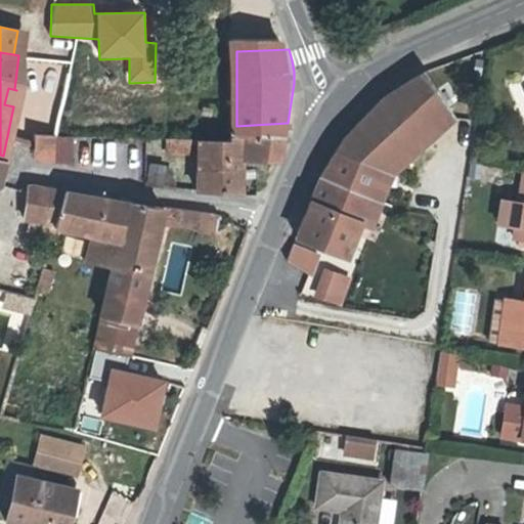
[(523,100),(523,67),(509,75),(521,101),(523,100)]
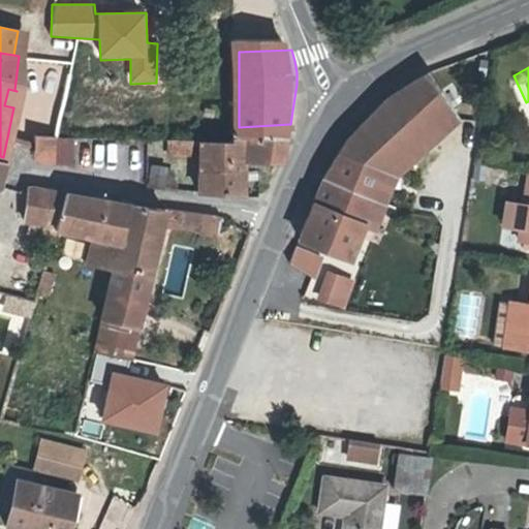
[(405,91),(432,125),(447,110),(431,79),(406,90),(405,91)]
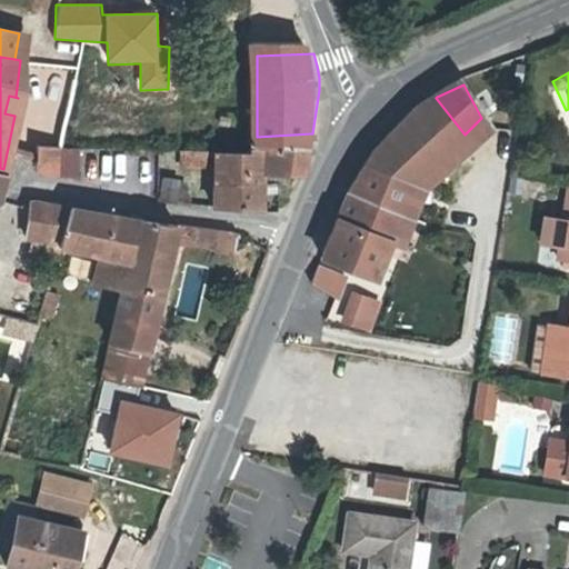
[(5,113),(15,116),(18,98),(9,96),(5,113)]
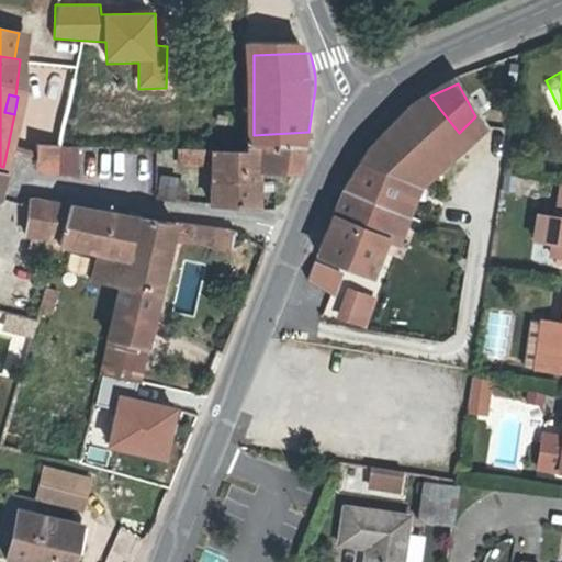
[(430,97),(389,135),(424,170),(459,133),(430,97)]
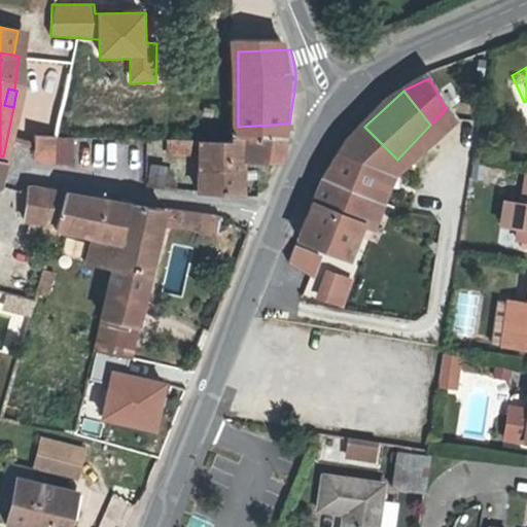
[(289,124),(238,127),(238,139),(203,143),(203,170),(250,166),(249,154),(280,152),(284,151),(289,124)]
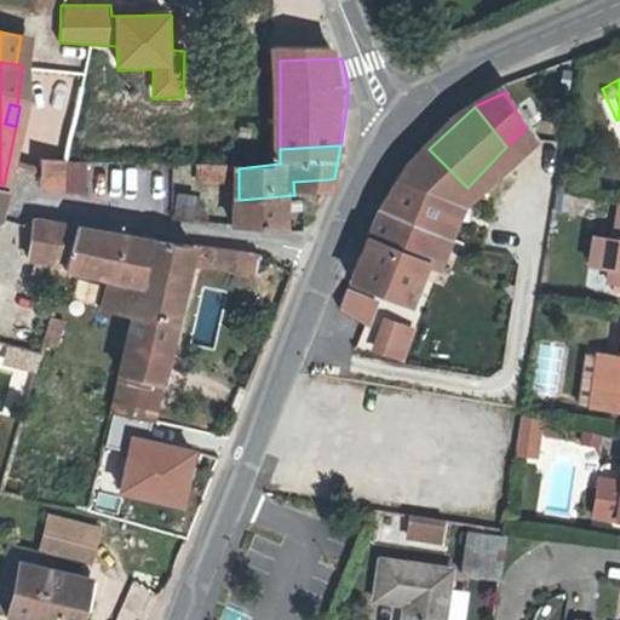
[(59,184),(63,161),(64,150),(39,149),(34,178),(59,184)]
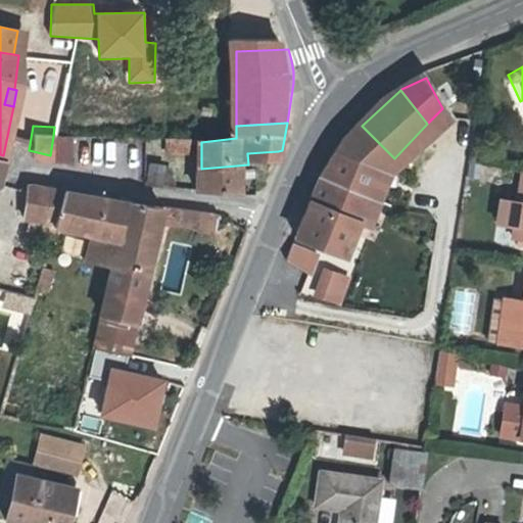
[(364,196),(371,199),(383,170),(394,158),(362,126),(360,128),(329,174),(326,179),(364,196)]
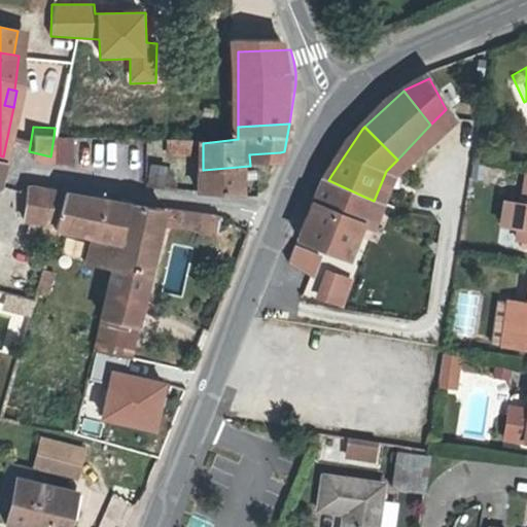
[(526,152),(512,151),(507,183),(505,207),(503,223),(526,225),(526,152)]
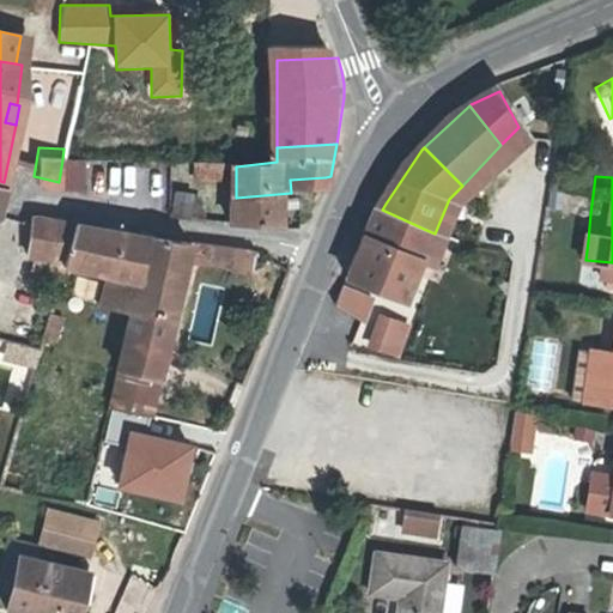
[(291,193),(236,198),(236,220),(292,217),(291,193)]
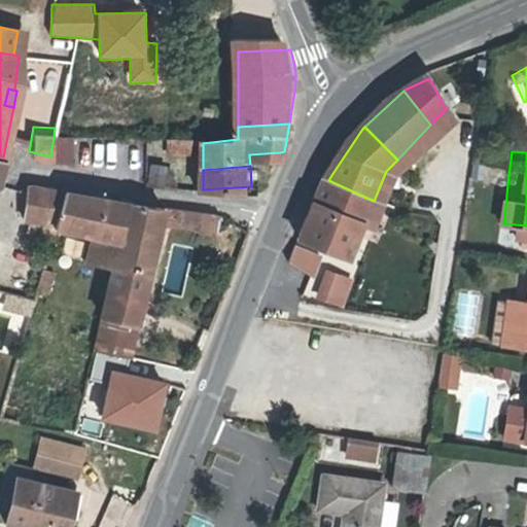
[(147,184),(160,186),(185,189),(186,175),(148,174),(147,184)]
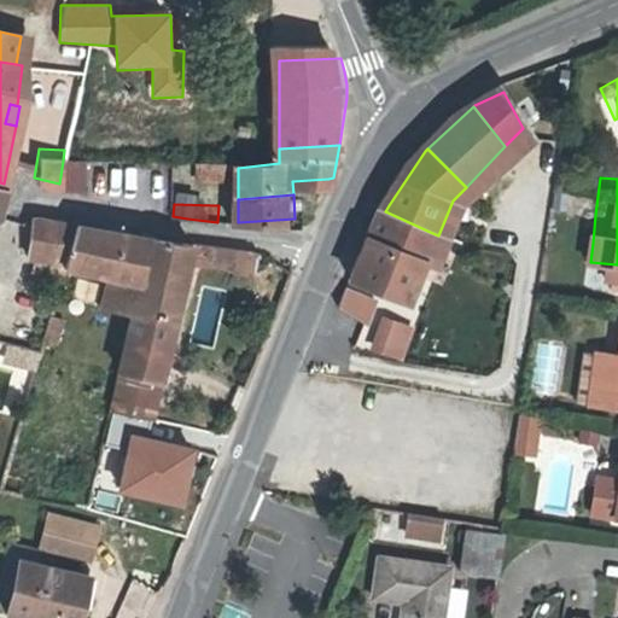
[(430,232),(385,211),(359,273),(410,296),(430,252),(421,249),(430,232)]
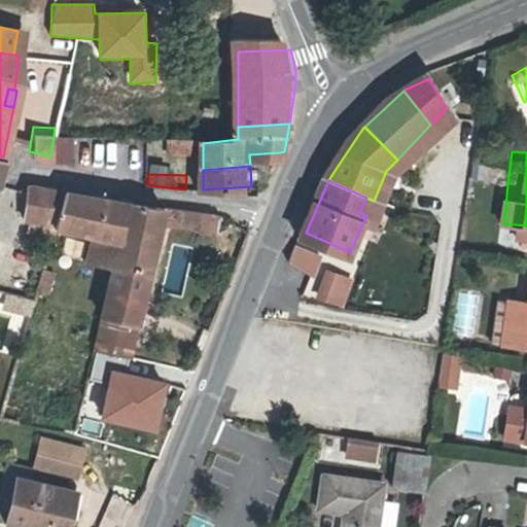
[(505,207),(507,183),(489,180),(486,205),(505,207)]
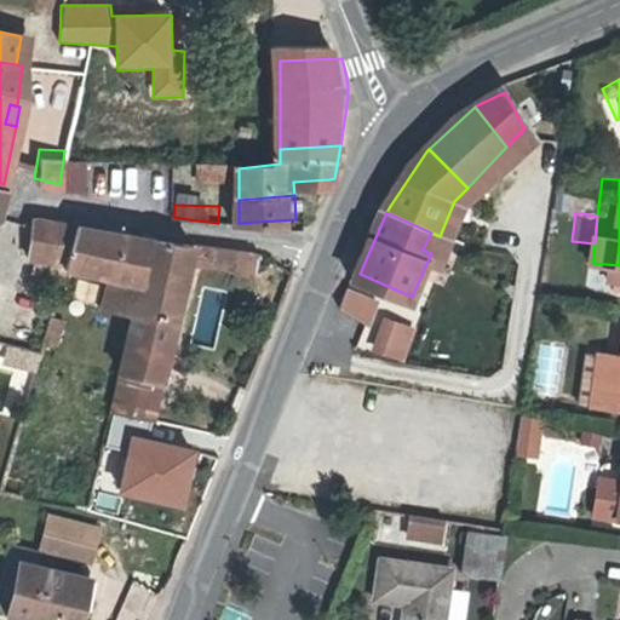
[(42,256),(53,219),(32,214),(19,248),(32,252),(29,265),(55,273),(58,260),(42,256)]
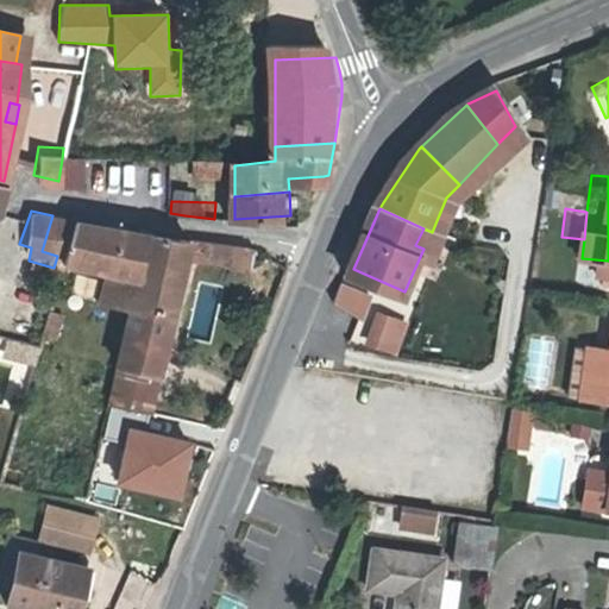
[(79,220),(52,215),(42,251),(57,256),(67,259),(79,220)]
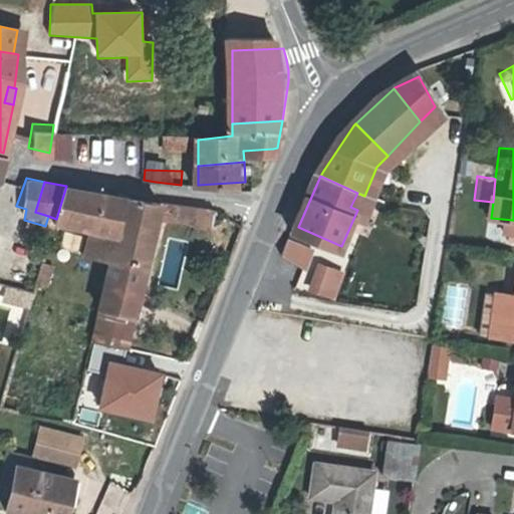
[(66,186),(56,219),(55,221),(92,231),(86,254),(114,262),(134,200),(66,186)]
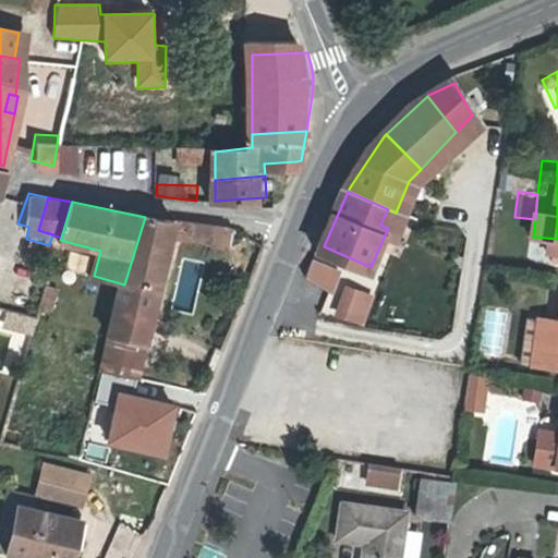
[(396,213),(388,209),(380,225),(388,228),(396,213)]
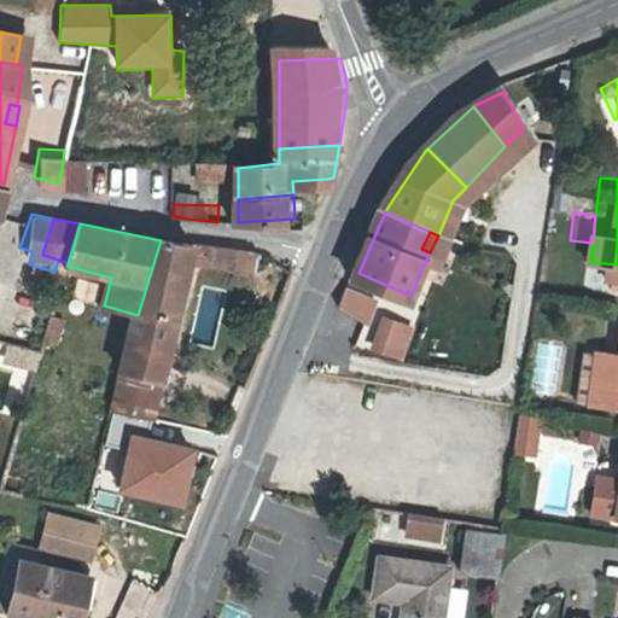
[(138,315),(126,359),(168,367),(198,268),(235,270),(256,266),(258,249),(175,244),(161,240),(138,315)]
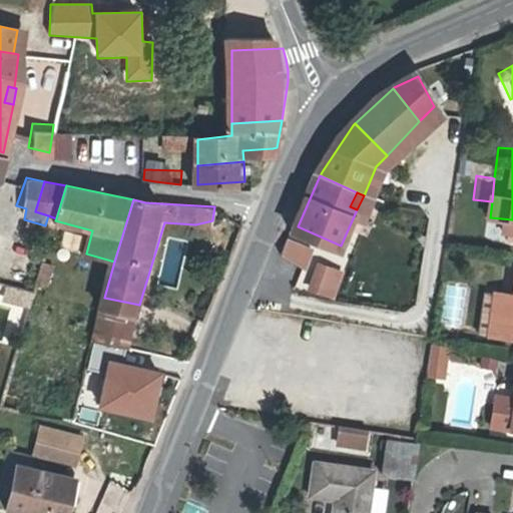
[(512,255),(503,254),(500,281),(481,279),(478,304),(486,306),(484,323),(512,327),(512,255)]
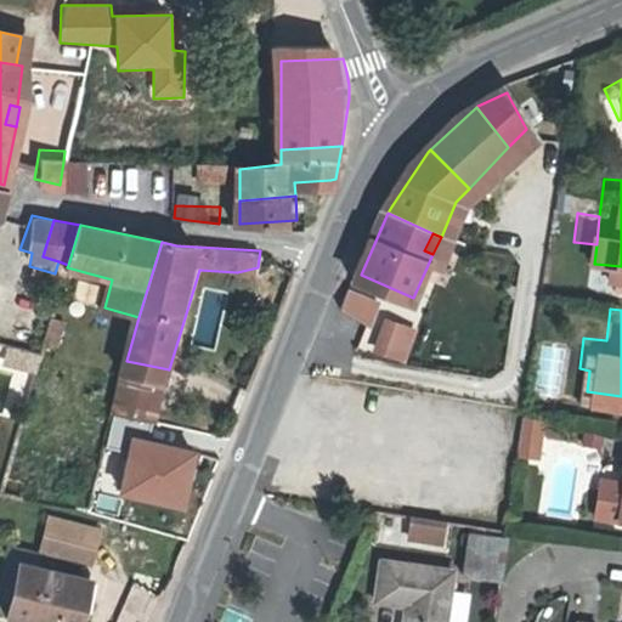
[(68,315),(55,311),(39,363),(47,366),(52,346),(60,346),(68,315)]
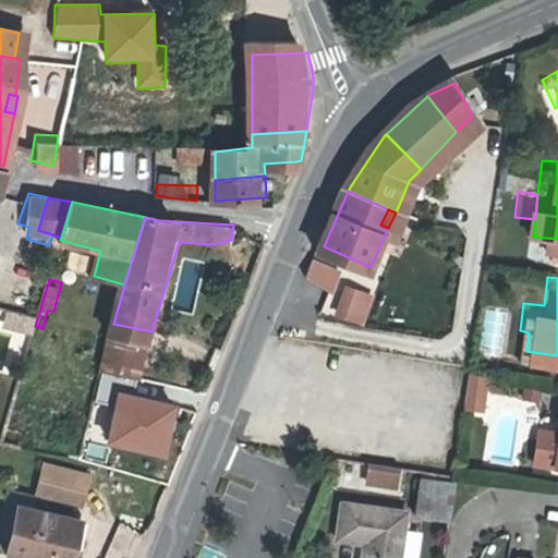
[(374,298),(346,287),(335,316),(363,327),(374,298)]
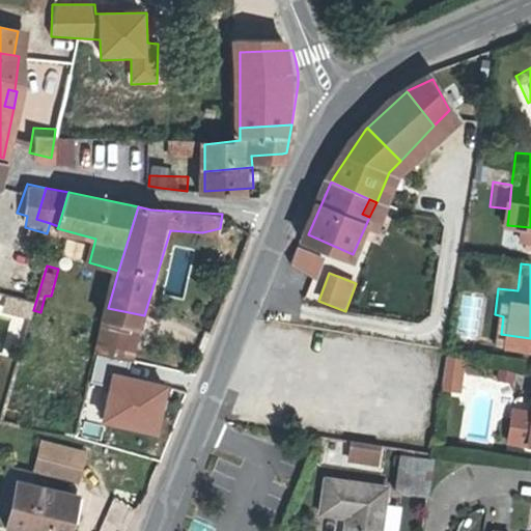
[(99,337),(135,346),(144,315),(108,308),(99,337)]
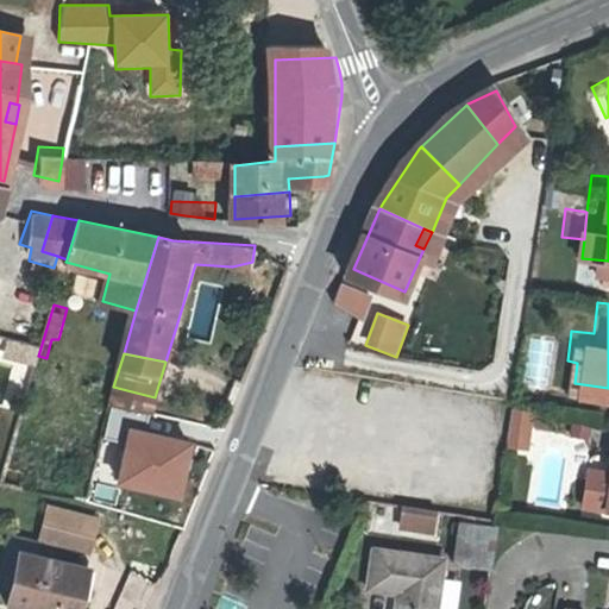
[(565,382),(575,383),(577,363),(567,360),(565,382)]
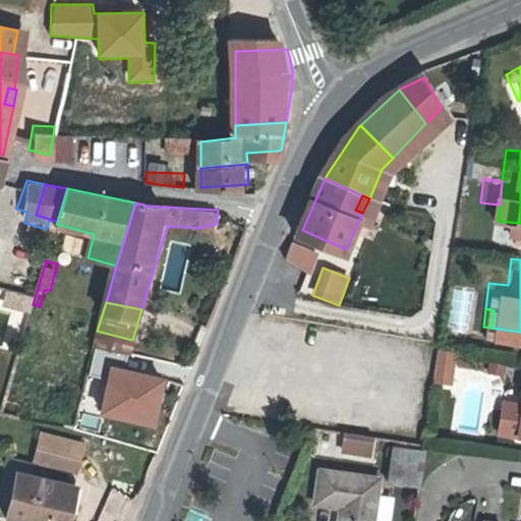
[(132,340),(97,331),(93,344),(128,352),(132,340)]
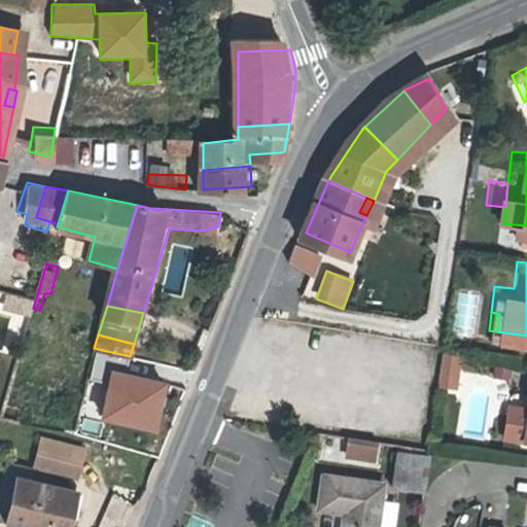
[(526,353),(522,394),(518,426),(526,427),(526,353)]
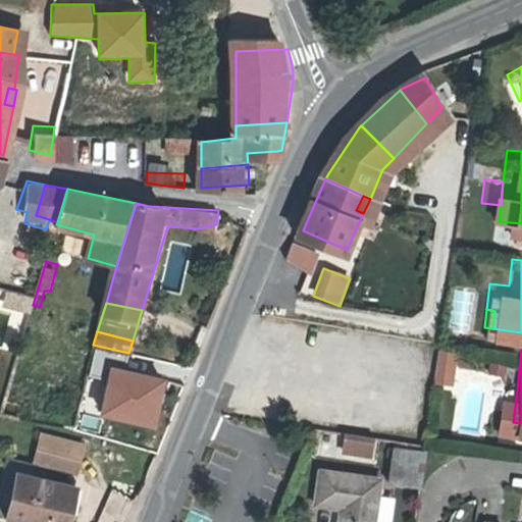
[(165,377),(113,364),(101,410),(153,423),(165,377)]
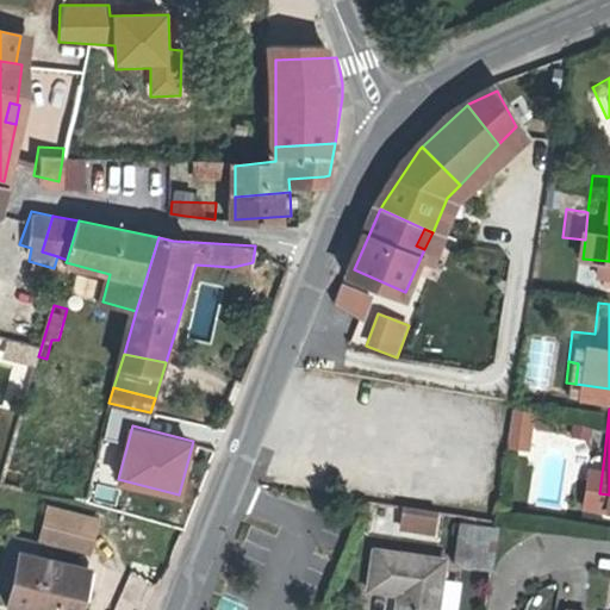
[(604,456),(580,453),(576,490),(599,493),(604,456)]
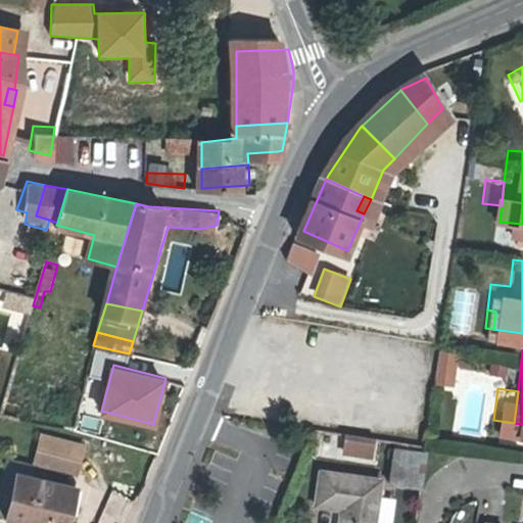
[(81,442),(39,432),(32,459),(74,469),(81,442)]
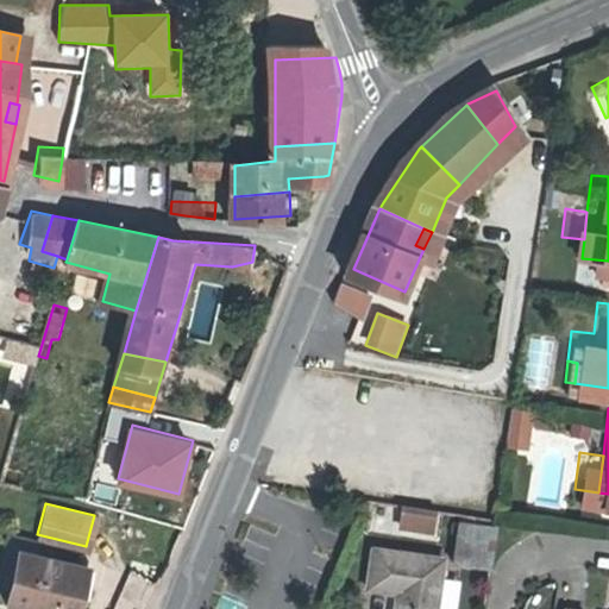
[(422,529),(425,514),(402,509),(400,525),(422,529)]
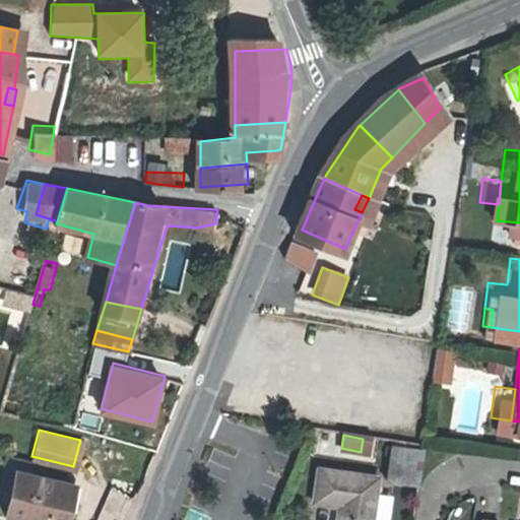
[(417,485),(427,449),(393,441),(385,478),(417,485)]
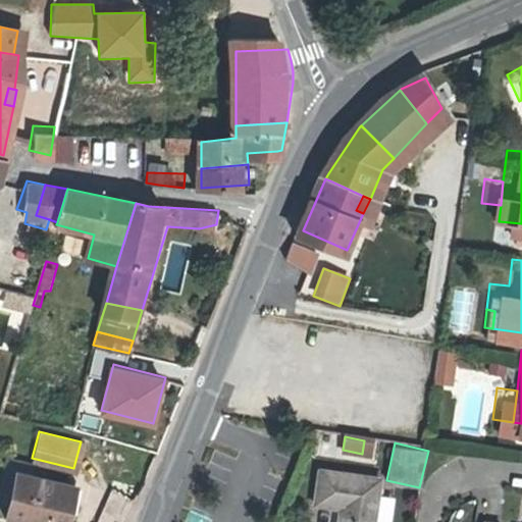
[(332,486),(328,521),(362,521),(370,456),(311,449),(308,482),(332,486)]
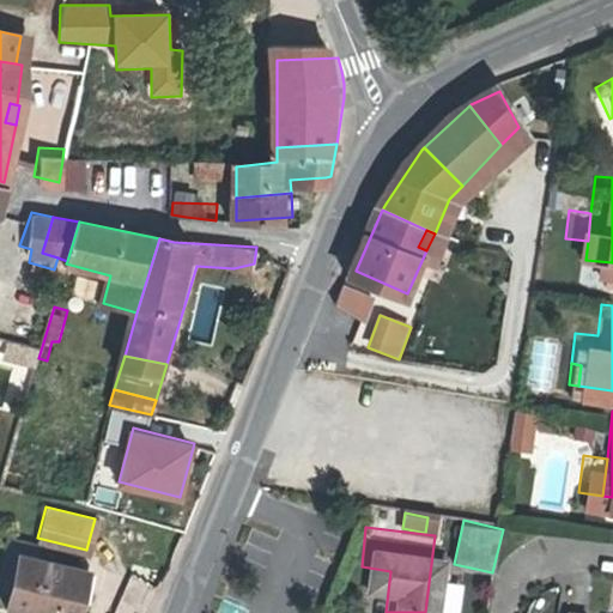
[(4,594),(0,611),(14,612),(68,612),(78,572),(29,562),(11,558),(4,594)]
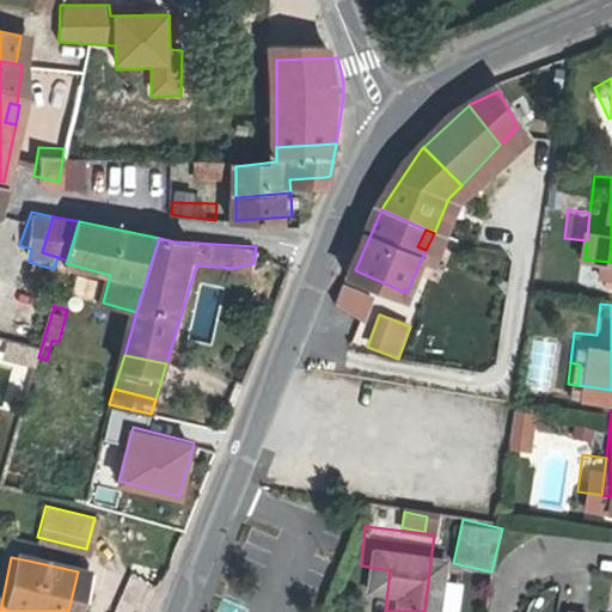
[(576,611),(579,597),(560,593),(555,611),(543,610),(542,611),(576,611)]
